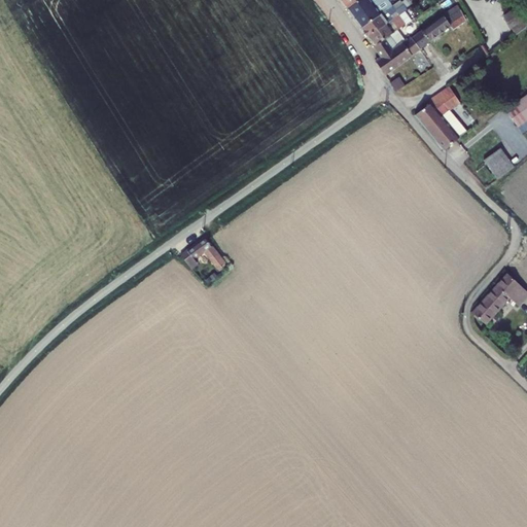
[(342,0),(341,1),(348,9),(360,0),(342,0)]
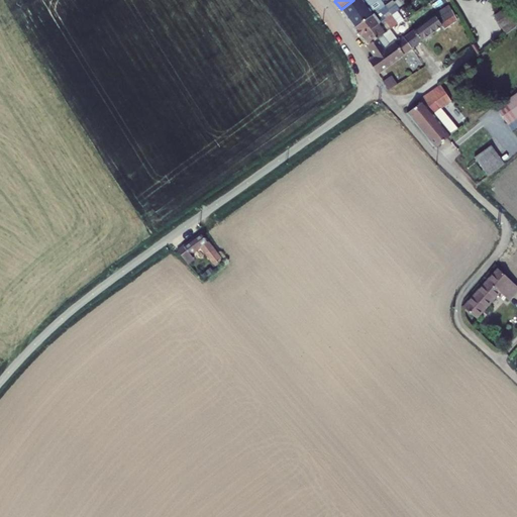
[(373,0),(353,0),(341,9),(347,18),(373,0)]
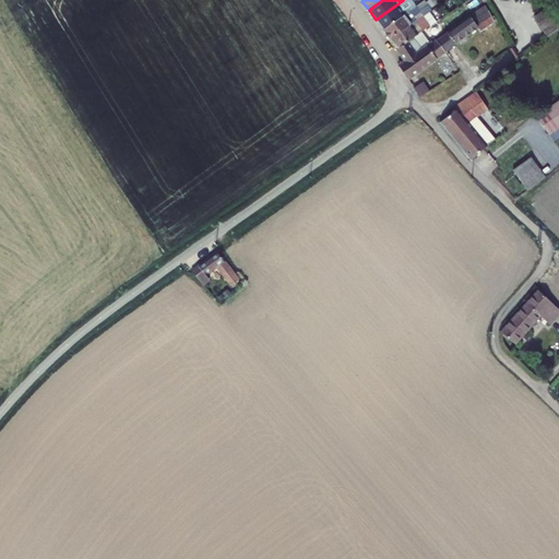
[(417,4),(413,0),(403,0),(376,20),(383,30),(417,4)]
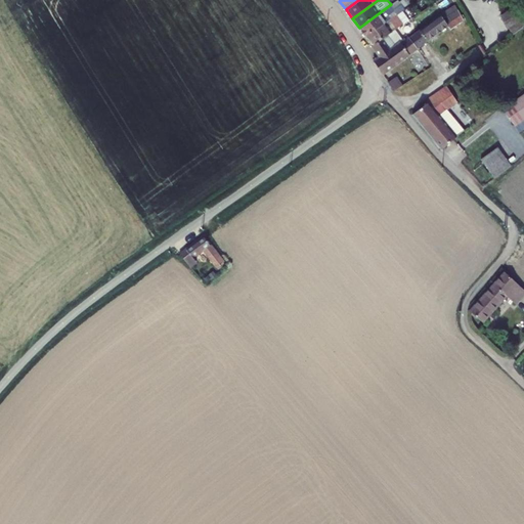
[(396,14),(404,8),(398,0),(396,0),(391,4),(359,28),(366,37),(396,14)]
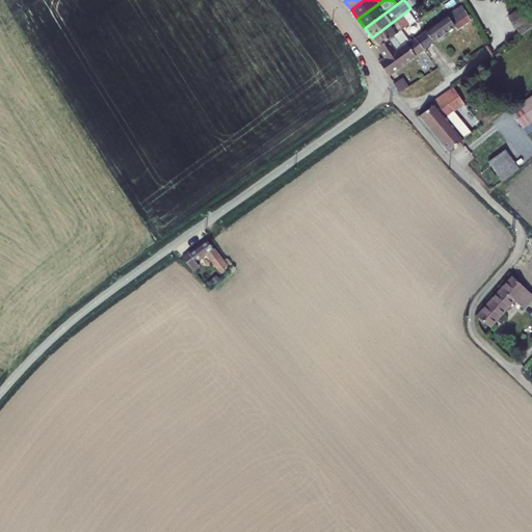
[(464,4),(416,36),(425,49),(443,35),(444,35),(455,26),(457,30),(470,21),(470,20),(472,18),(464,4)]
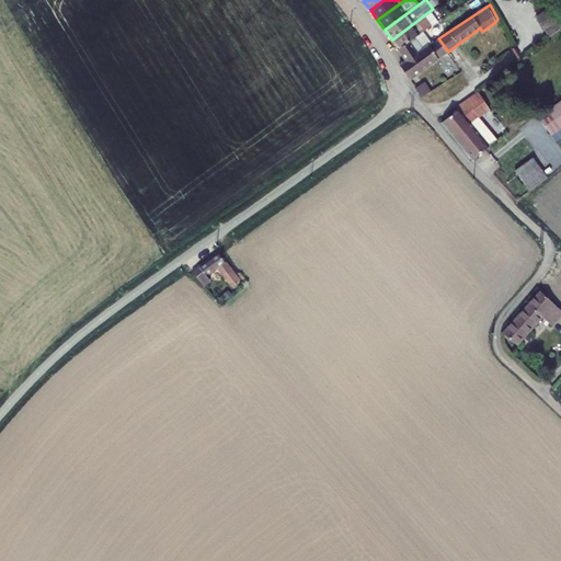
[(560,14),(558,7),(538,15),(548,35),(560,27),(560,14)]
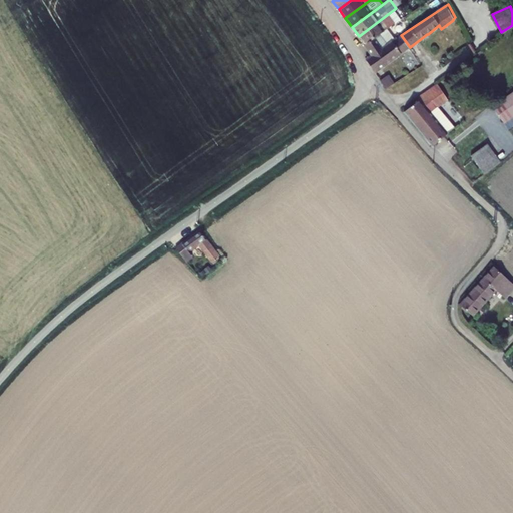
[(376,36),(400,18),(398,16),(392,19),(388,14),(359,36),(365,45),(376,36)]
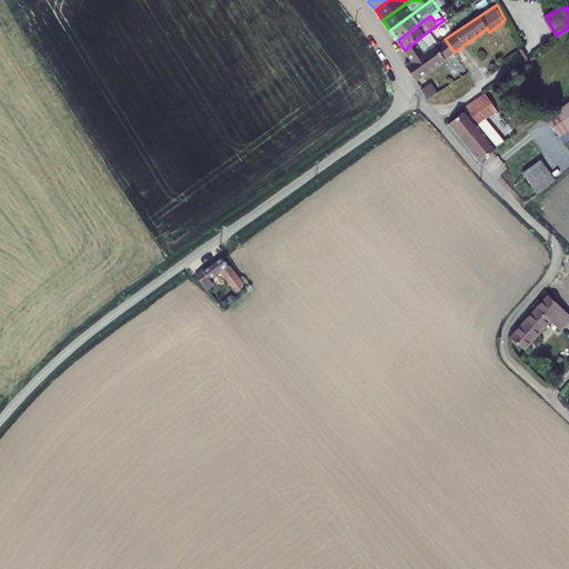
[(416,80),(455,52),(445,39),(426,52),(417,40),(405,50),(412,62),(406,67),(416,80)]
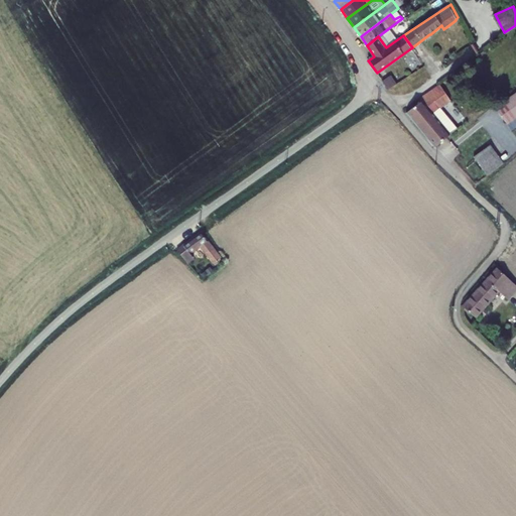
[(389,76),(382,80),(387,89),(394,85),(389,76)]
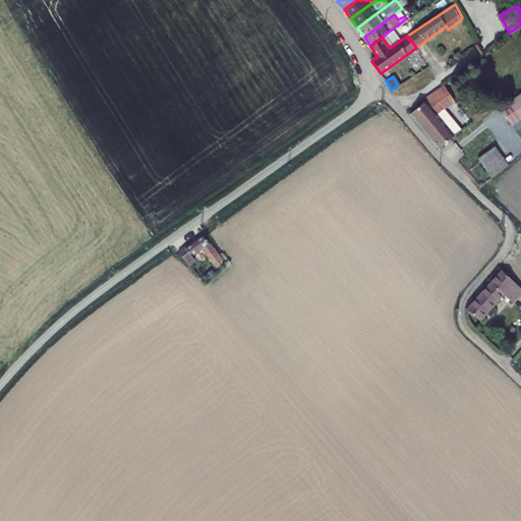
[(443,125),(437,116),(455,103),(444,85),(423,100),(425,103),(410,114),(440,150),(462,130),(450,115),(445,119),(447,122),(443,125)]
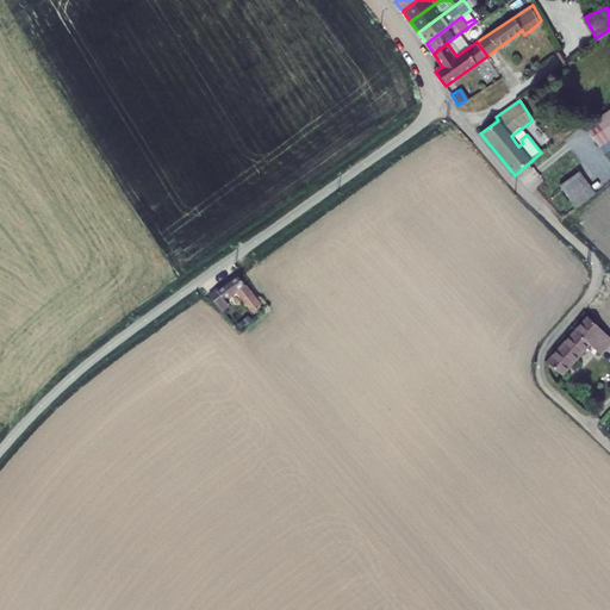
[(609,181),(609,149),(549,194),(559,207),(570,199),(576,207),(609,181)]
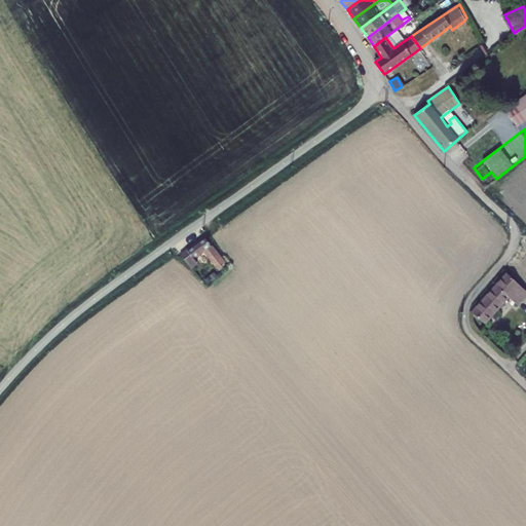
[(187,250),(180,255),(191,268),(196,263),(194,260),(204,252),(217,268),(224,263),(220,257),(212,247),(204,237),(187,250)]
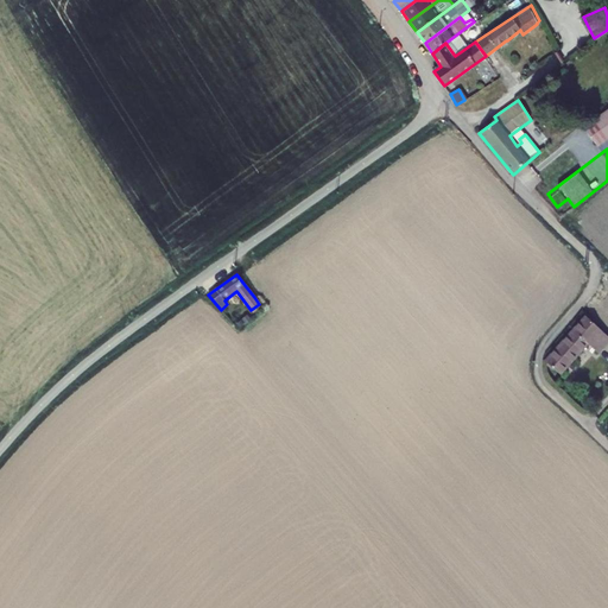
[(607,336),(586,316),(546,362),(559,374),(588,343),(597,352),(607,340),(607,336)]
